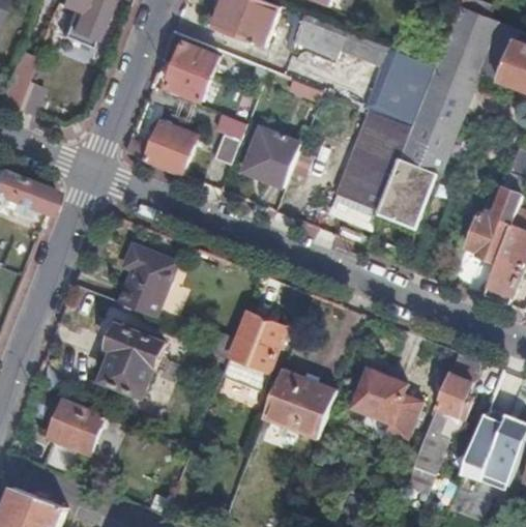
[(57,0),(57,1),(72,7),(62,34),(88,47),(108,0),(57,0)]
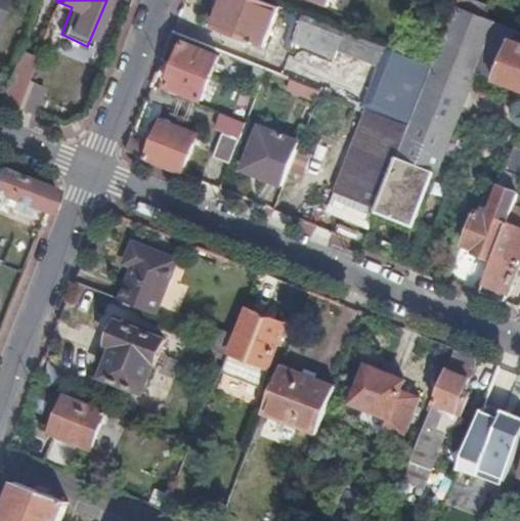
[(259,49),(276,5),(264,0),(221,0),(210,30),(259,49)]
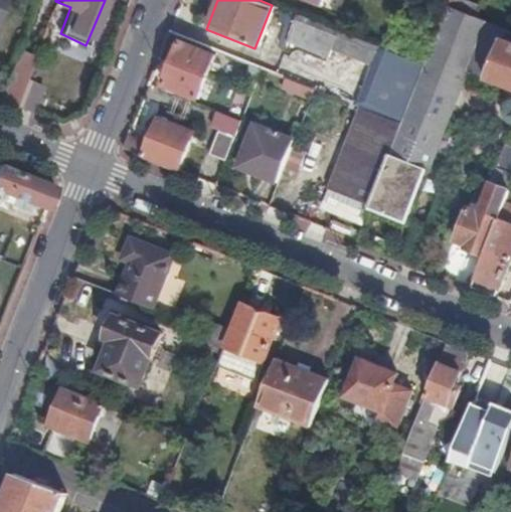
[(510,87),(510,31),(504,29),(505,28),(446,5),(422,64),(399,122),(366,204),(402,219),(422,168),(426,169),(466,68),(510,87)]
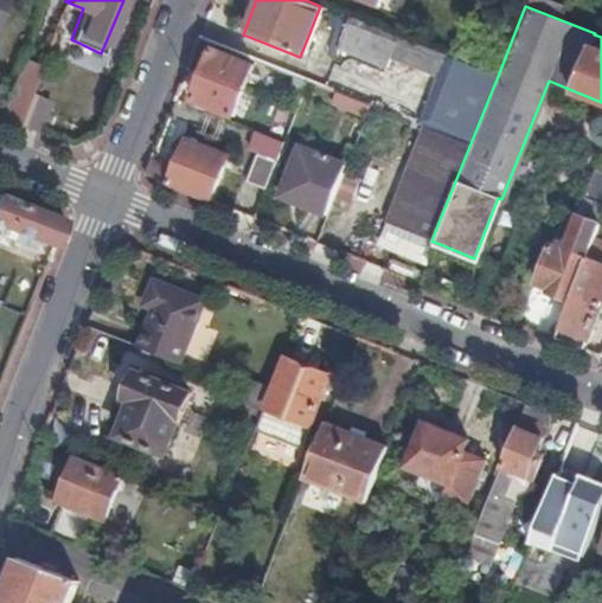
[(423,126),(471,143),(498,76),(364,23),(352,55),(383,68),(386,58),(436,78),(420,123),(423,126)]
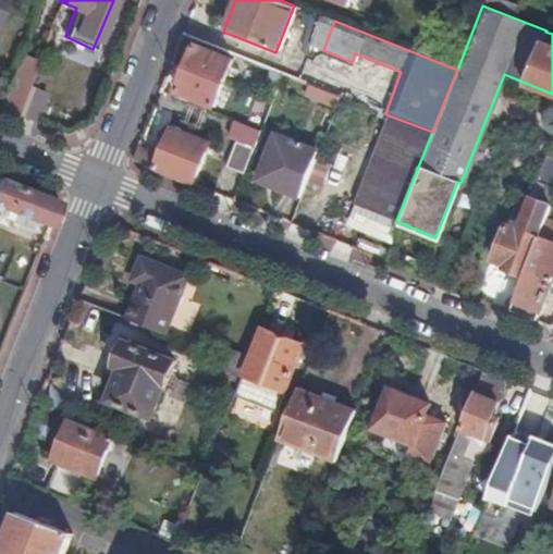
[(194,44),(184,68),(221,82),(231,58),(194,44)]
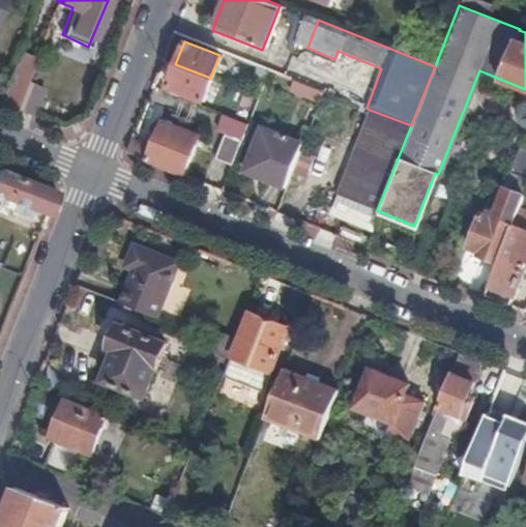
[(20,51),(0,99),(0,103),(15,109),(24,83),(34,57),(20,51)]
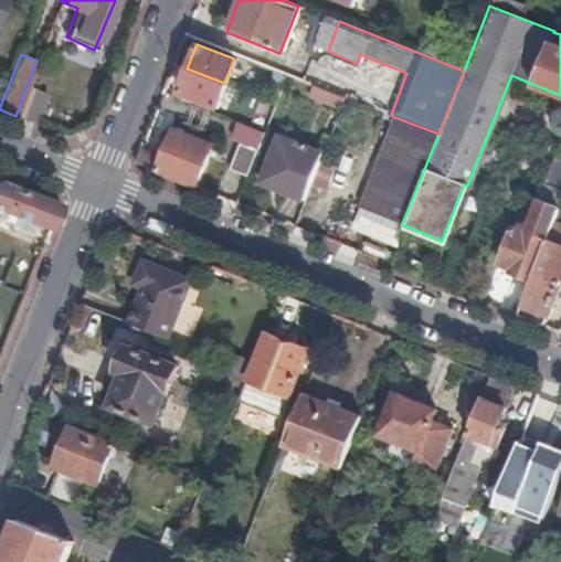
[(224,83),(187,69),(177,92),(215,106),(224,83)]
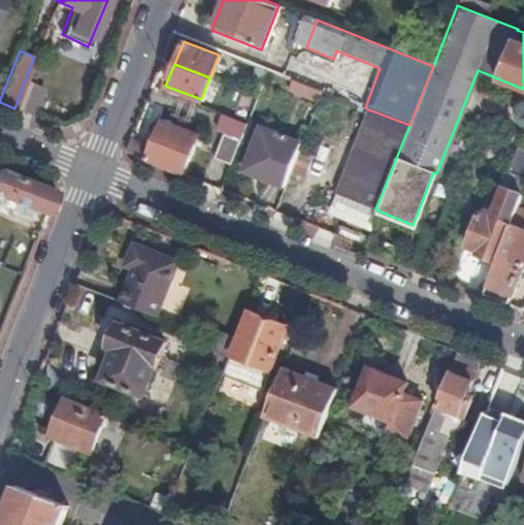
[(318,97),(321,91),(291,78),(287,88),(302,94),(303,91),(318,97)]
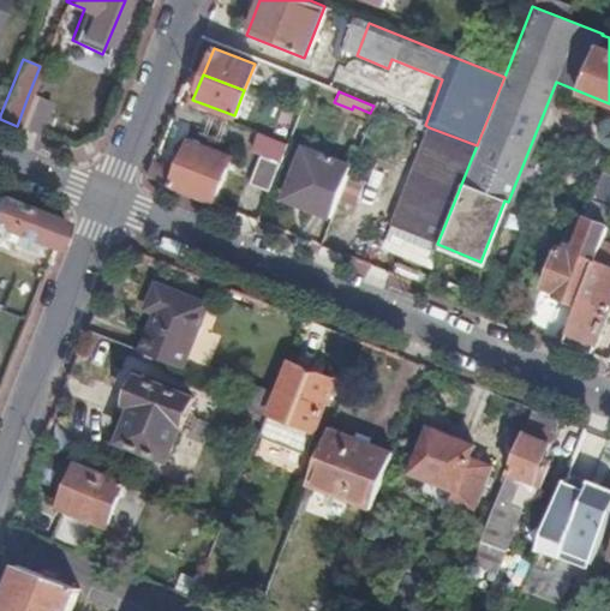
[(28,96),(17,126),(35,133),(48,103),(28,96)]
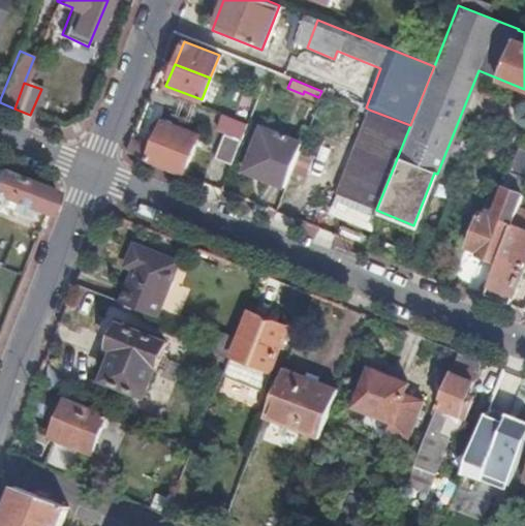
[(374,216),(376,210),(410,125),(369,110),(334,200),(374,216)]
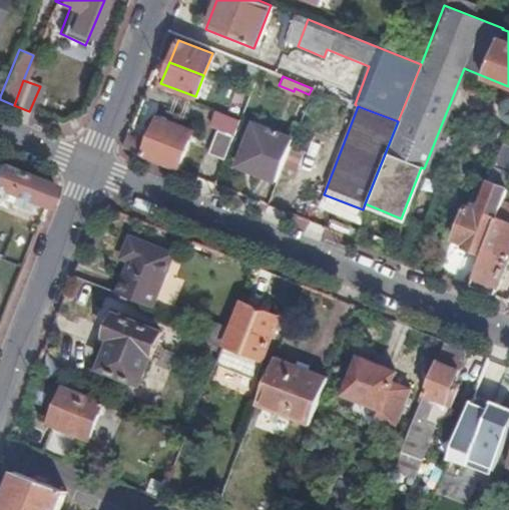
[(208,123),(233,133),(238,120),(213,110),(208,123)]
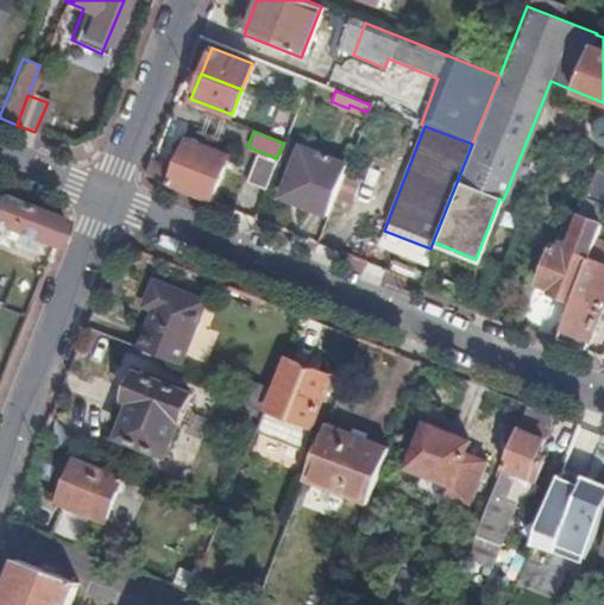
[(143,175),(209,201),(222,164),(228,166),(230,162),(225,158),(226,155),(184,138),(172,169),(149,159),(143,175)]
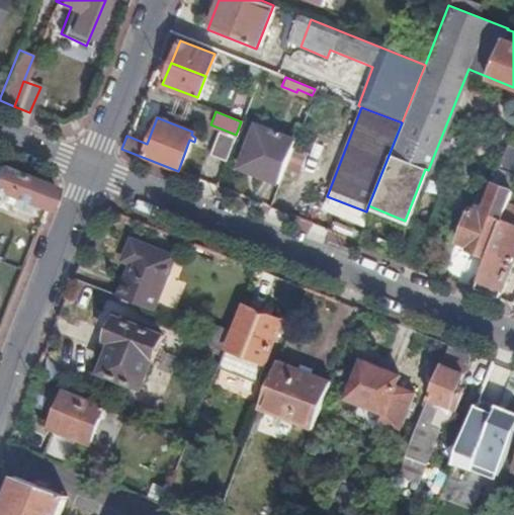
[(237,166),(277,182),(293,141),(253,124),(237,166)]
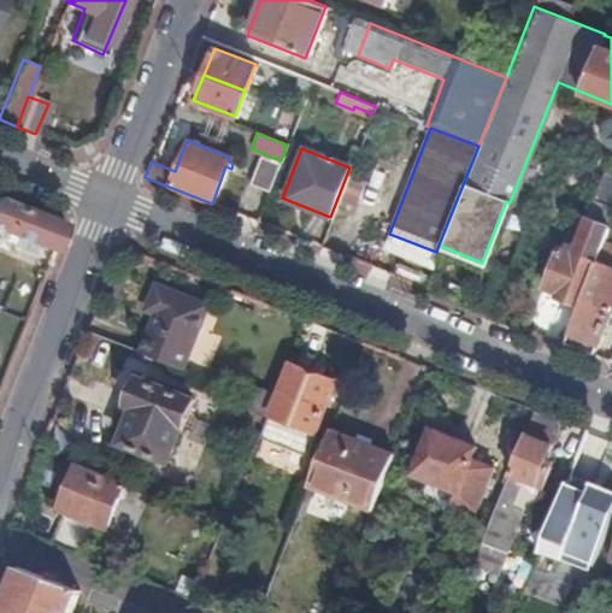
[(248,184),(268,193),(280,164),(260,155),(248,184)]
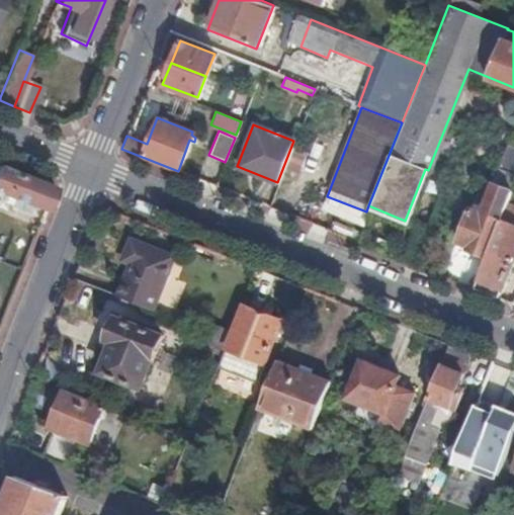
[(513,183),(513,146),(506,143),(490,184),(492,185),(481,213),(469,209),(457,241),(467,246),(467,248),(486,256),(505,207),(513,183)]
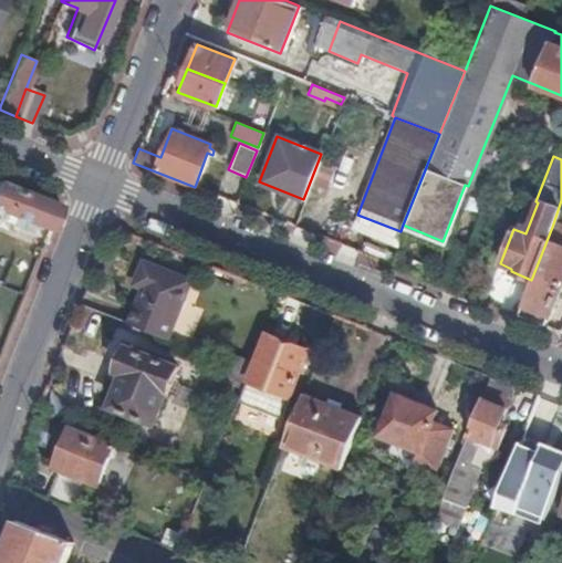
[(59,201),(0,178),(0,208),(49,227),(59,201)]
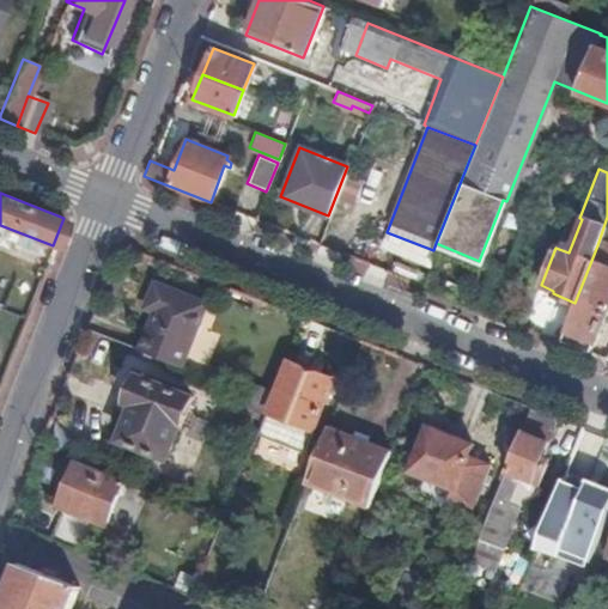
[(559,340),(587,352),(607,298),(607,249),(597,245),(575,303),(559,340)]
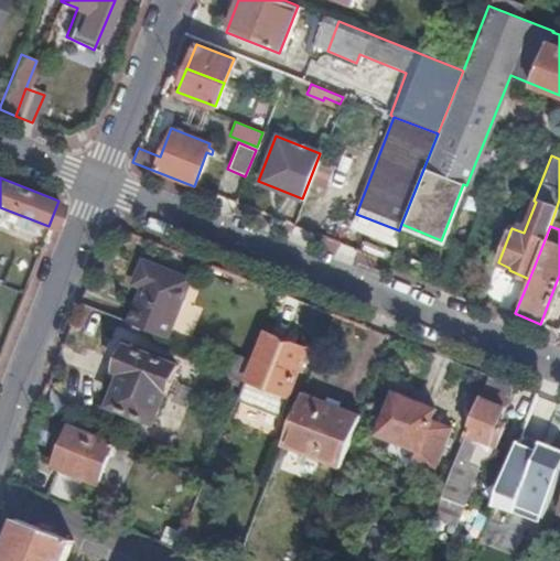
[(129,319),(167,334),(187,277),(140,259),(133,280),(142,284),(129,319)]
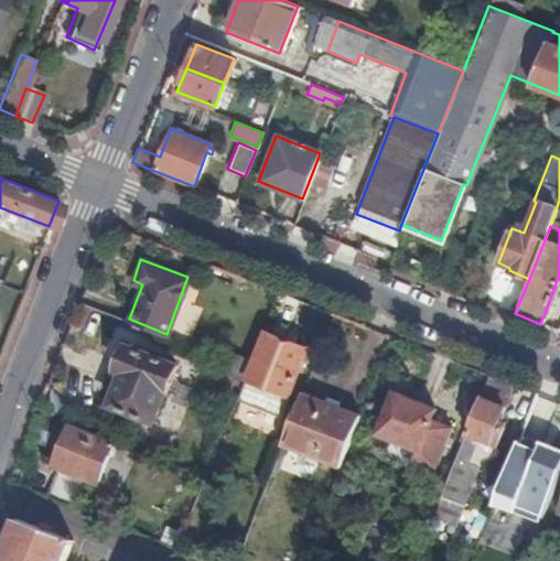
[(307,347),(266,332),(239,398),(280,414),(307,347)]
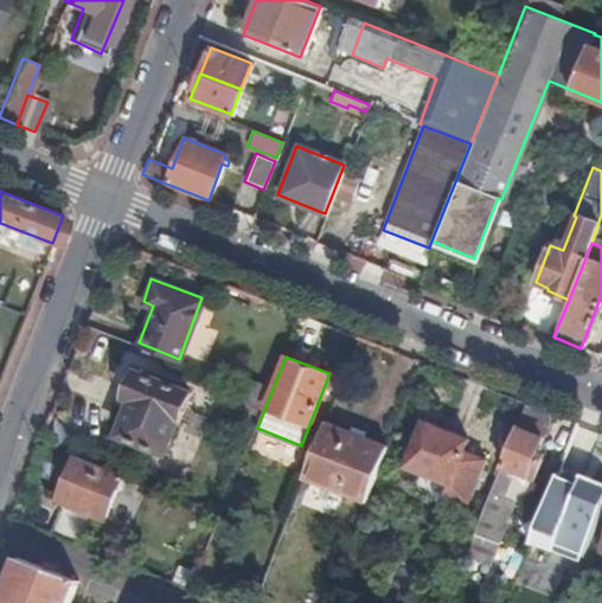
[(190,391),(136,370),(126,397),(132,399),(119,434),(164,453),(190,391)]
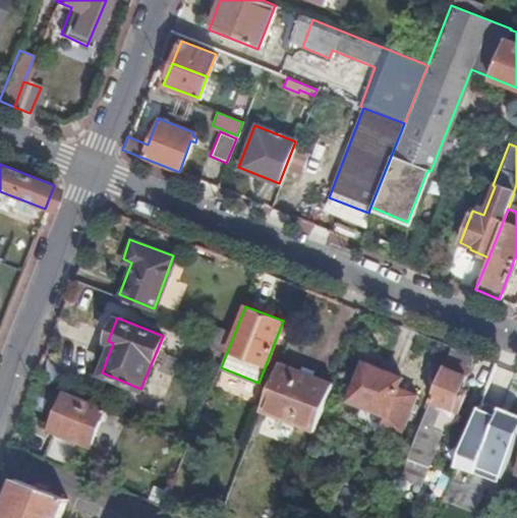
[(215,323),(211,332),(227,338),(231,329),(215,323)]
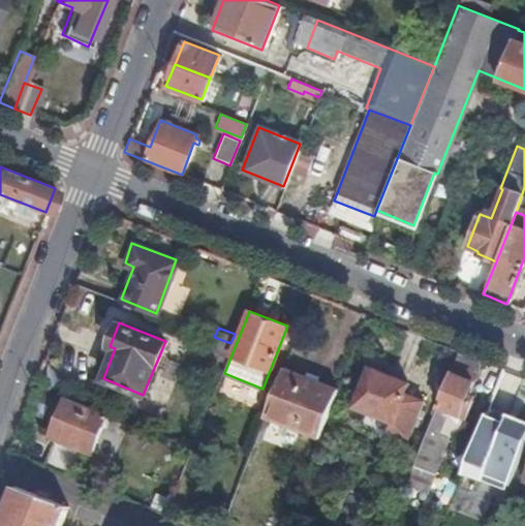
[(230,343),(214,337),(198,377),(215,384),(230,343)]
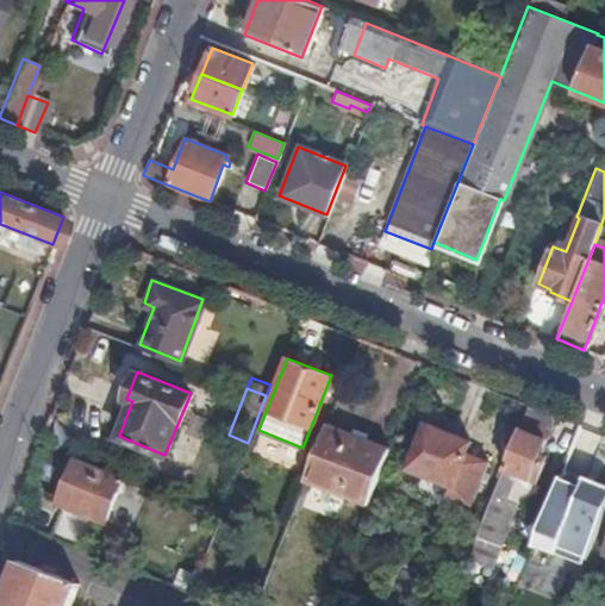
[(387,447),(326,423),(305,478),(366,503),(387,447)]
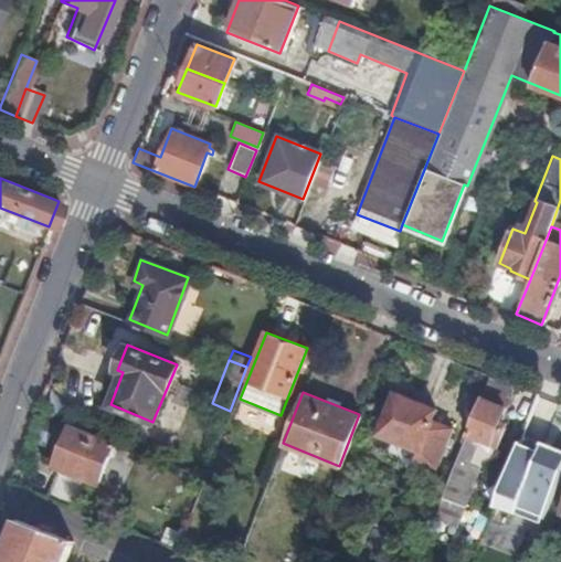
[(552,398),(537,392),(515,451),(530,456),(552,398)]
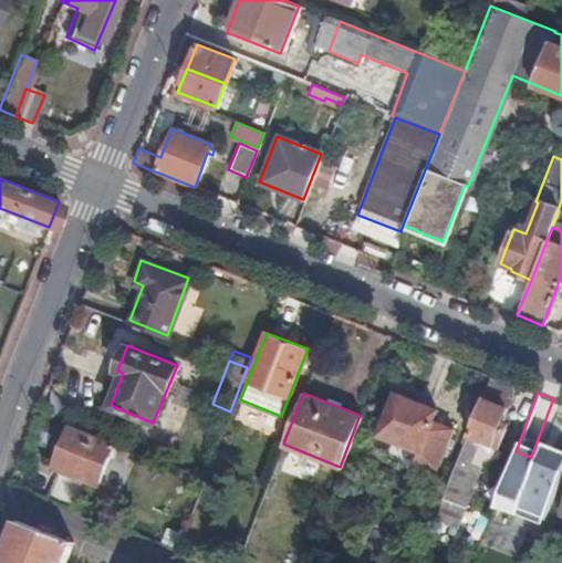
[(435,409),(396,394),(381,433),(419,449),(416,459),(437,468),(453,429),(432,420),(435,409)]
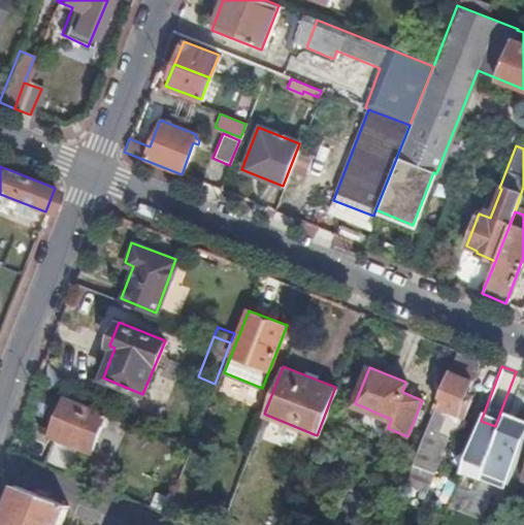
[(449,370),(405,480),(425,488),(431,470),(433,471),(448,435),(438,431),(445,413),(443,412),(445,406),(466,415),(473,397),(466,395),(472,380),(449,370)]
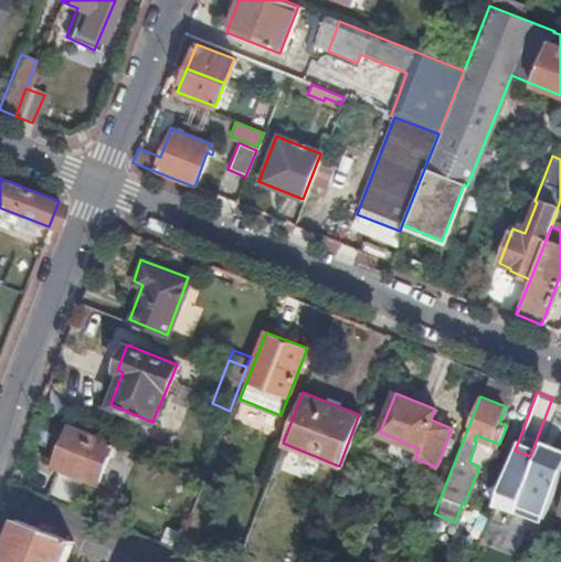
[(103,484),(119,442),(71,422),(55,464),(59,466),(45,496),(82,510),(93,480),(103,484)]
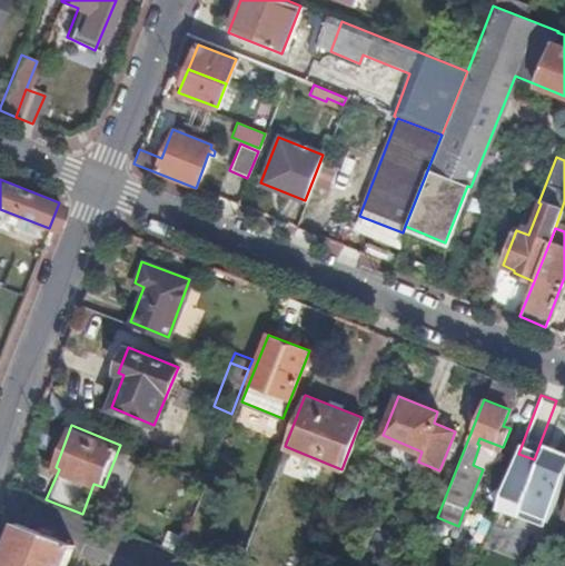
[(17,523),(0,563),(0,565),(62,565),(71,544),(17,523)]
